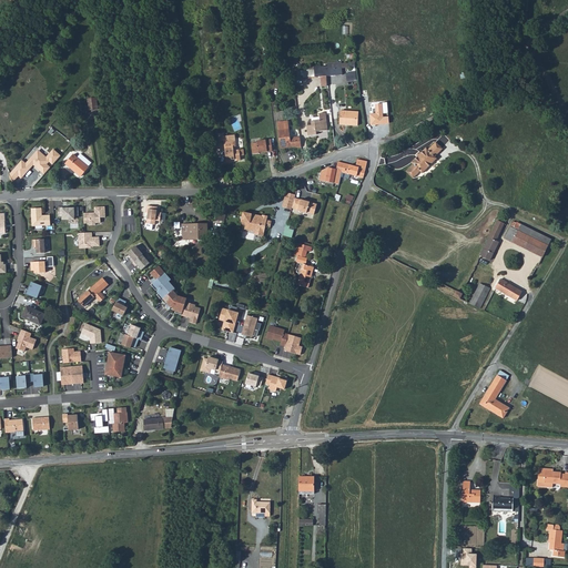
[(326,67),(321,67),(321,66),(314,67),(314,77),(327,77),(326,69),(326,67)]
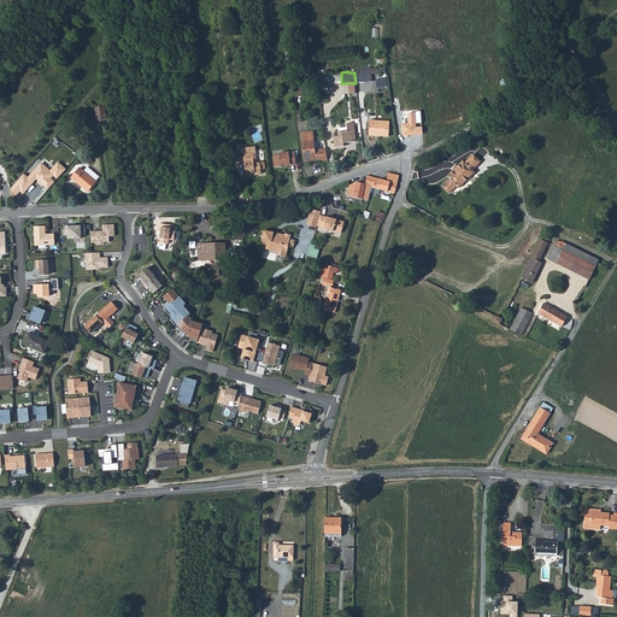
[(377,87),(388,87),(387,77),(377,77),(377,87)]
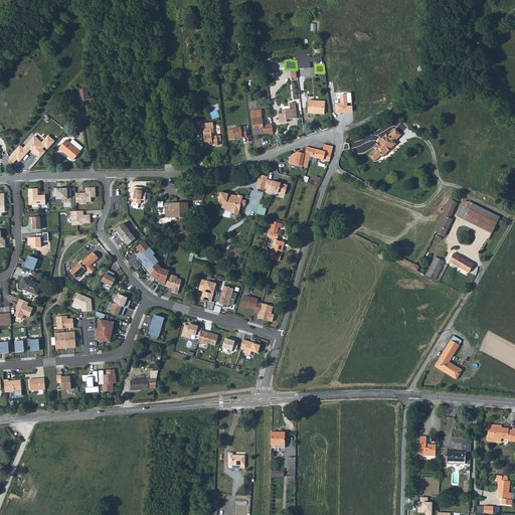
[(79,90),(80,101),(89,99),(88,89),(79,90)]
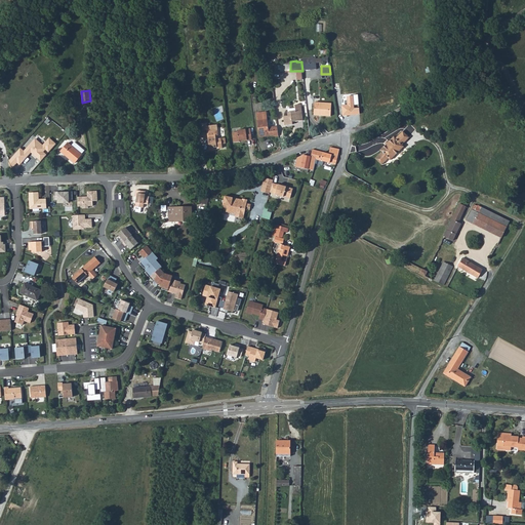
[(314,115),(330,117),(331,104),(315,103),(314,115)]
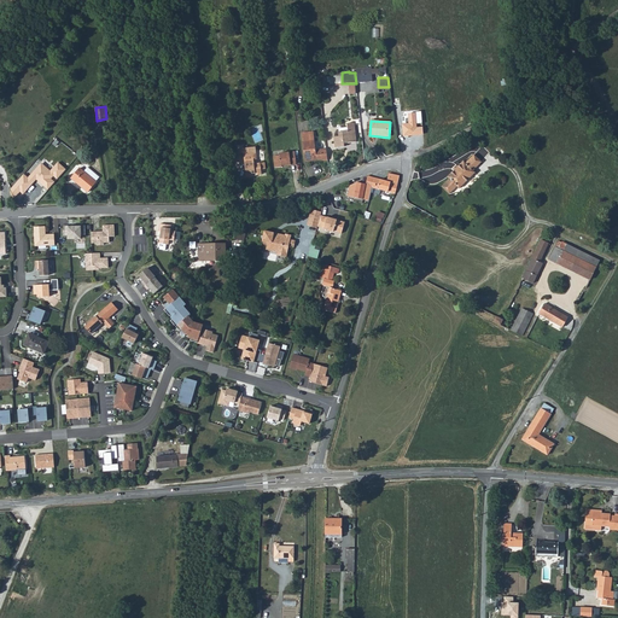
[(334,136),(336,147),(344,146),(344,144),(356,143),(355,130),(354,123),(348,124),(348,128),(339,129),(339,136),(334,136)]
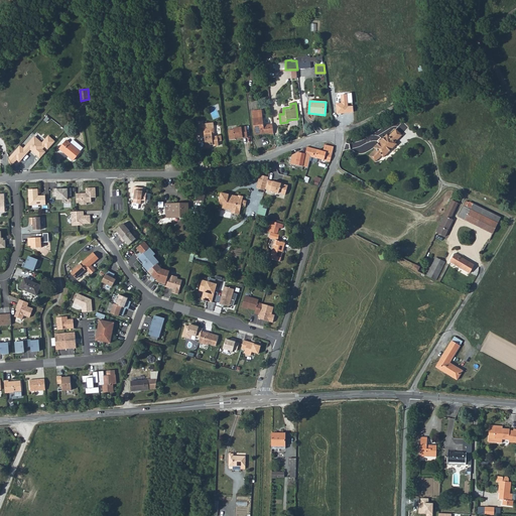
[(254,132),(255,132),(264,131),(264,133),(268,133),(269,134),(273,133),(272,124),(263,125),(261,110),(252,111),(254,132)]
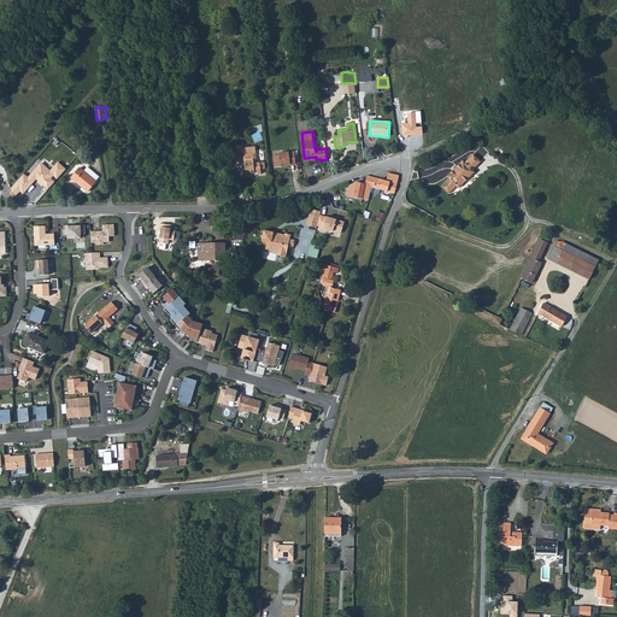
[(245,152),(247,176),(252,175),(252,170),(256,170),(258,174),(262,172),(262,168),(265,168),(265,160),(256,162),(256,158),(257,157),(256,145),(244,146),(245,152)]
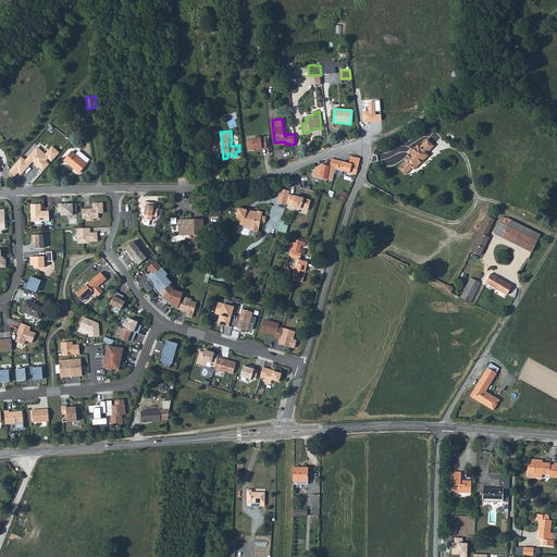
[(255,150),(255,149),(263,148),(263,149),(268,149),(267,136),(254,137),(254,139),(248,139),(249,151),(255,150)]
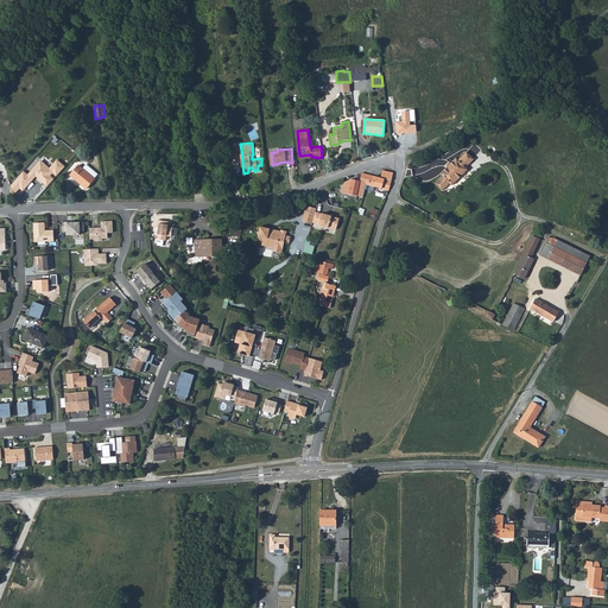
[(441,190),(448,183),(450,184),(466,169),(463,166),(472,159),(464,152),(456,159),(454,158),(448,164),(449,165),(445,169),(444,168),(439,173),(441,176),(434,184),(441,190)]
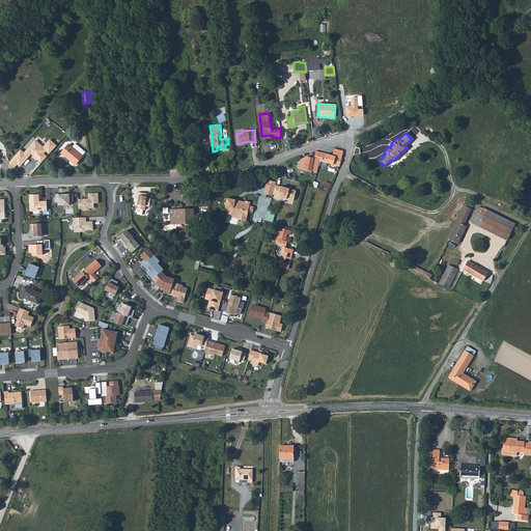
[(21,149),(9,163),(14,169),(18,165),(20,167),(31,155),(42,164),(48,157),(45,154),(47,151),(50,154),(57,145),(50,139),(44,146),(35,139),(26,149),(26,150),(24,152),(21,149)]
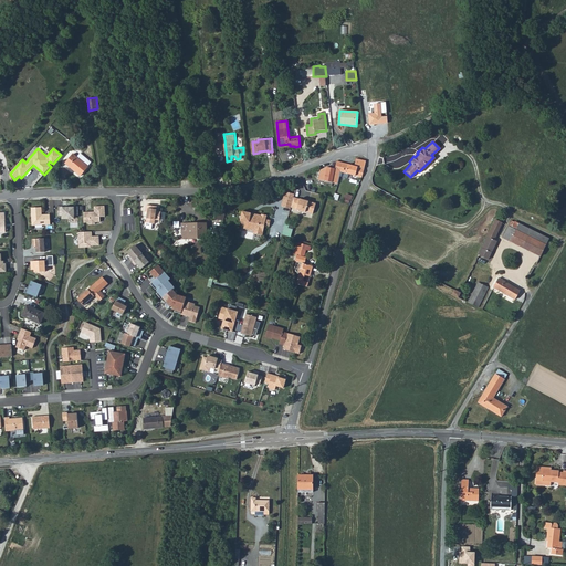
[(65,164),(73,170),(74,169),(82,175),(88,167),(87,166),(91,163),(81,154),(77,157),(73,154),(65,164)]
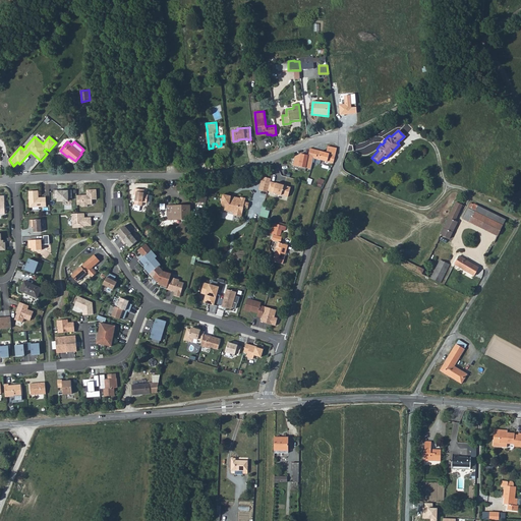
[(312,158),(333,163),(336,148),(328,147),(326,153),(314,151),(312,158)]
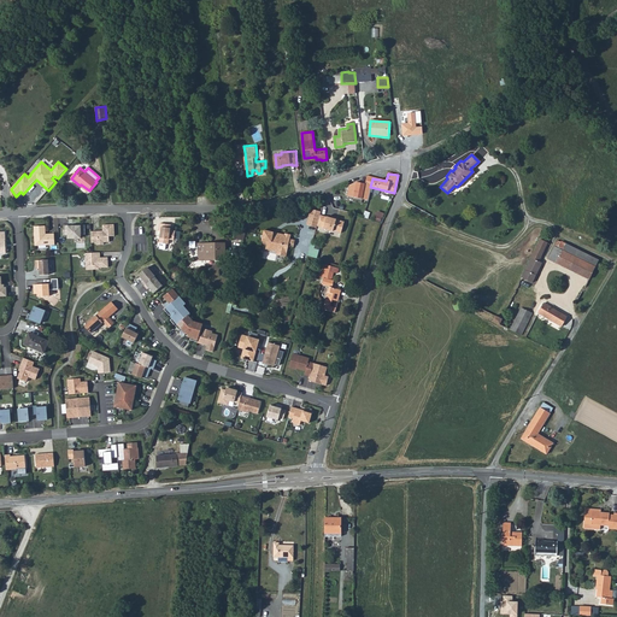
[(346,197),(366,200),(370,187),(372,178),(370,177),(366,176),(366,178),(365,184),(354,182),(348,184),(346,197)]
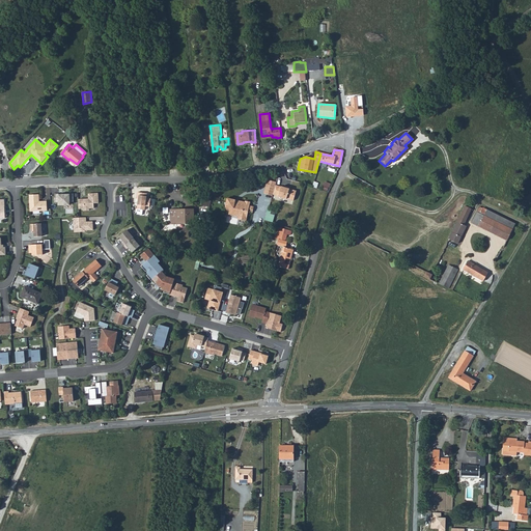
[(277,185),(277,182),(270,179),(264,193),(273,195),(274,194),(277,185)]
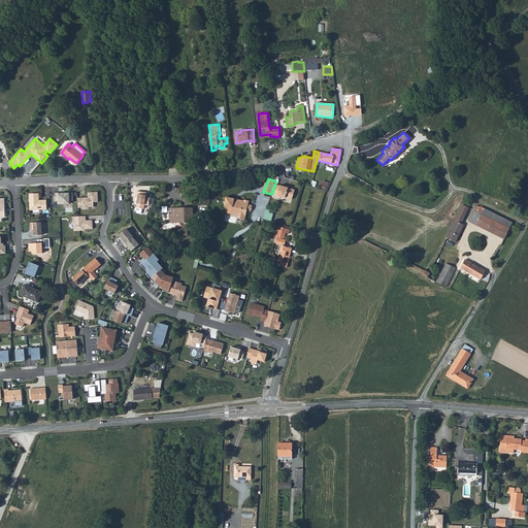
[(327,190),(329,182),(324,179),(321,188),(327,190)]
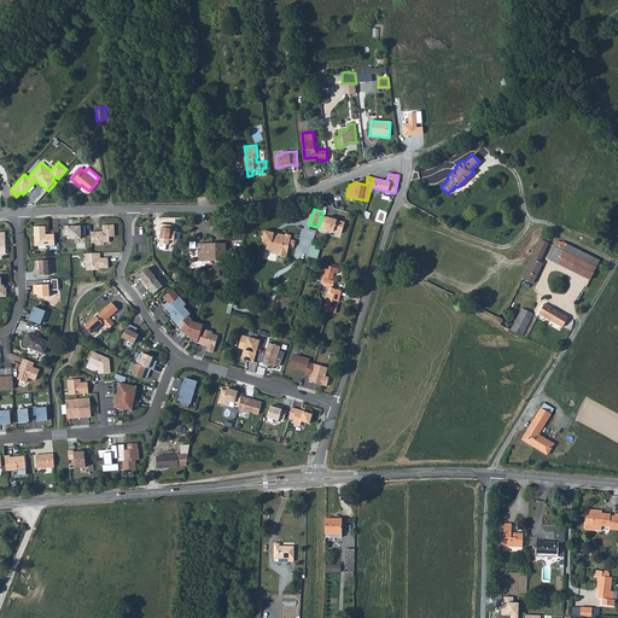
[(328,216),(322,215),(319,226),(325,228),(334,232),(334,231),(343,233),(347,222),(338,220),(333,217),(328,216)]
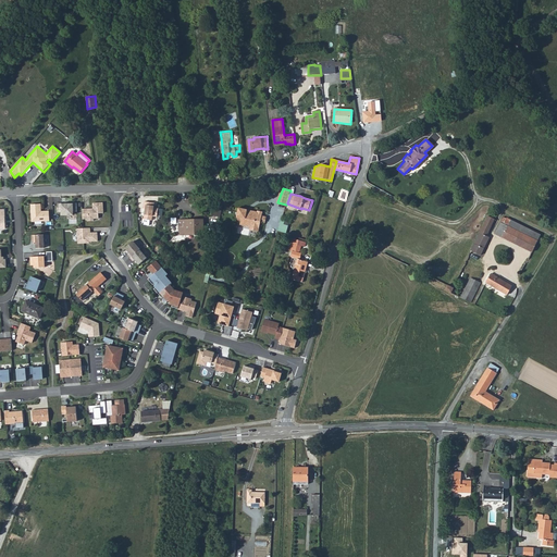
[(152,203),(143,202),(141,209),(144,209),(141,220),(150,221),(151,217),(156,218),(157,210),(151,209),(152,203)]
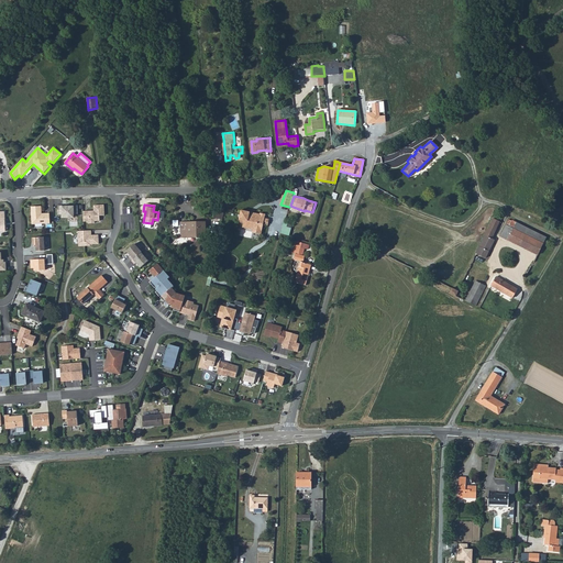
[(56,207),(56,214),(61,214),(61,218),(73,218),(72,214),(76,214),(76,206),(68,206),(68,207),(61,207),(56,207)]
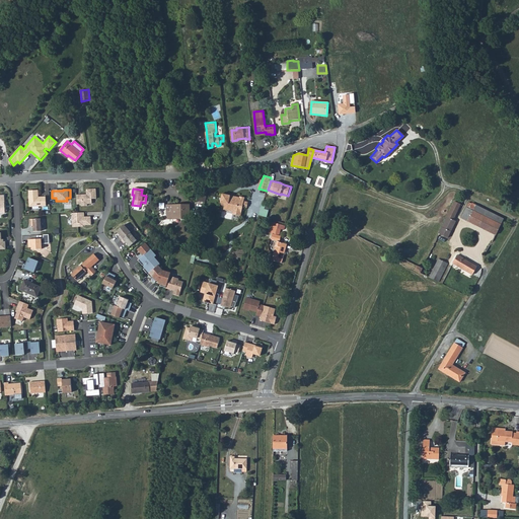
[(85,195),(75,196),(76,205),(79,205),(80,206),(86,206),(85,204),(90,204),(90,199),(94,199),(94,190),(85,190),(85,195)]
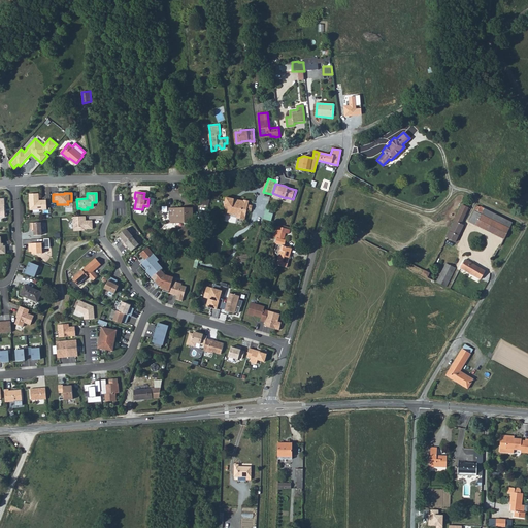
[(37,194),(28,194),(29,209),(31,210),(45,210),(45,201),(38,201),(37,194)]
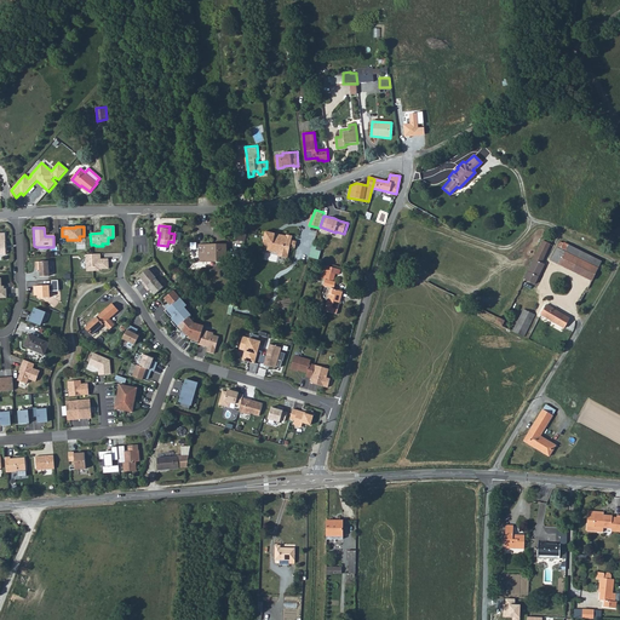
[(288,252),(288,250),(290,246),(292,247),(293,240),(290,240),(291,235),(285,234),(285,235),(283,237),(273,236),(273,234),(264,233),(262,246),(267,246),(265,251),(277,253),(279,251),(288,252)]
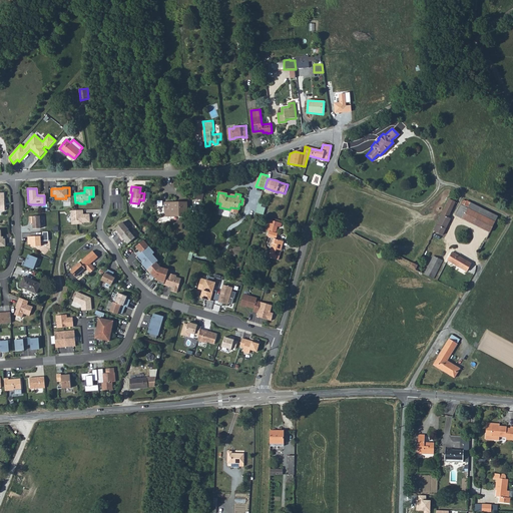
[(167,212),(188,214),(190,202),(168,199),(167,212)]
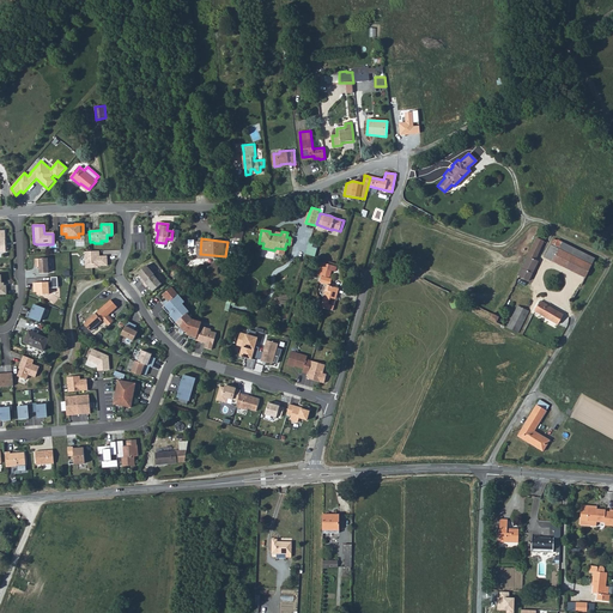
[(519,277),(529,281),(538,261),(535,260),(544,242),(536,238),(519,277)]
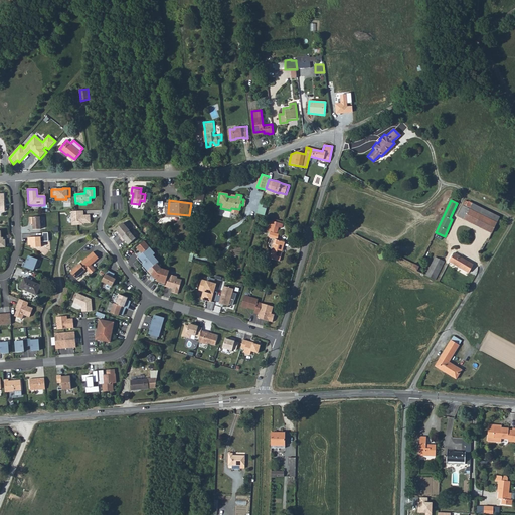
[(460,204),(477,212),(497,222),(500,216),(466,200),(465,202),(462,200),(460,204)]
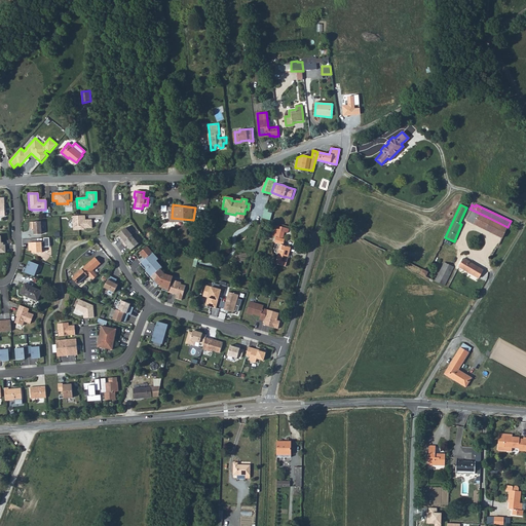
[(470,209),(465,220),(502,237),(508,227),(487,217),(470,209)]
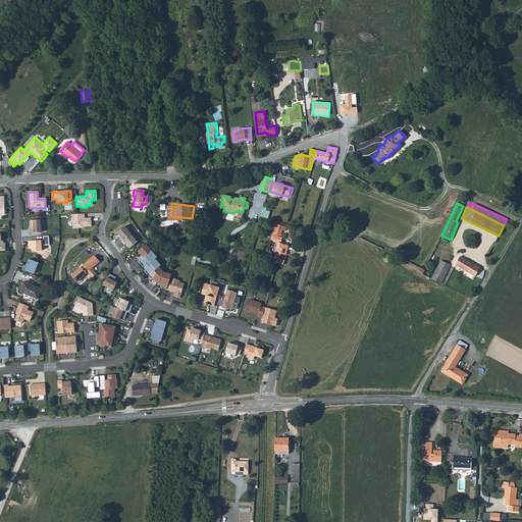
[(84,214),(71,215),(71,228),(79,228),(80,226),(91,226),(90,218),(84,218),(84,214)]
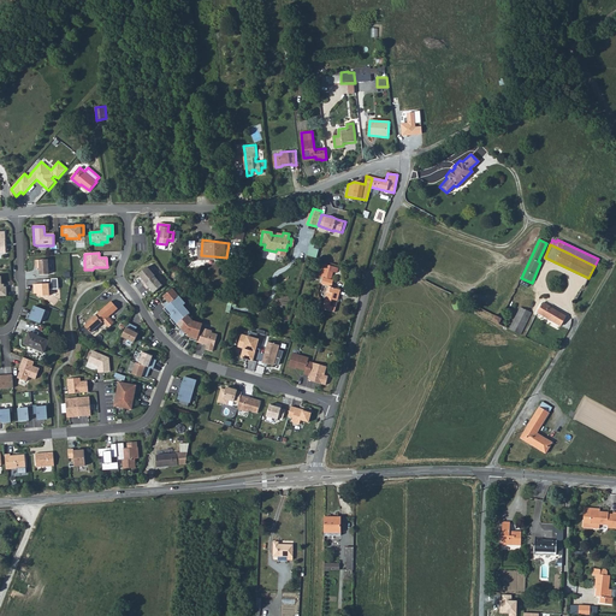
[(47,260),(34,260),(35,268),(39,268),(39,276),(48,274),(47,260)]
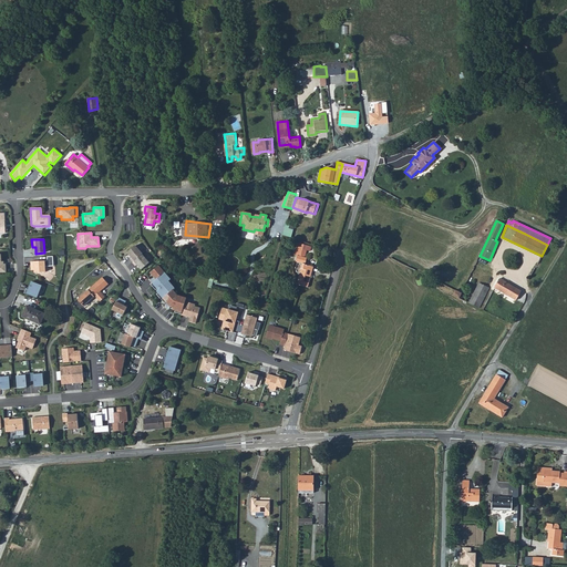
[(127,259),(131,263),(141,254),(134,246),(125,253),(130,257),(127,259)]
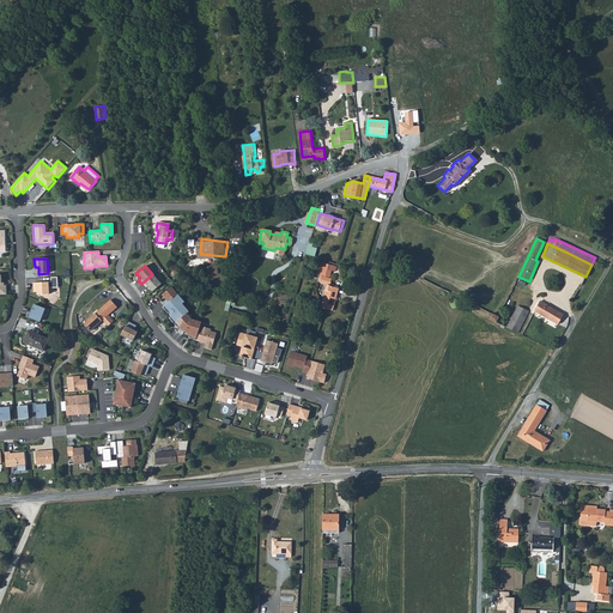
[(316,274),(327,278),(329,271),(317,267),(316,274)]
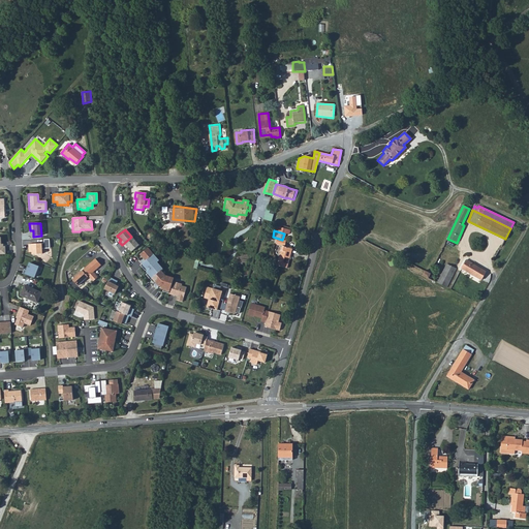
[(122,245),(124,248),(126,247),(129,251),(137,245),(131,237),(122,245)]
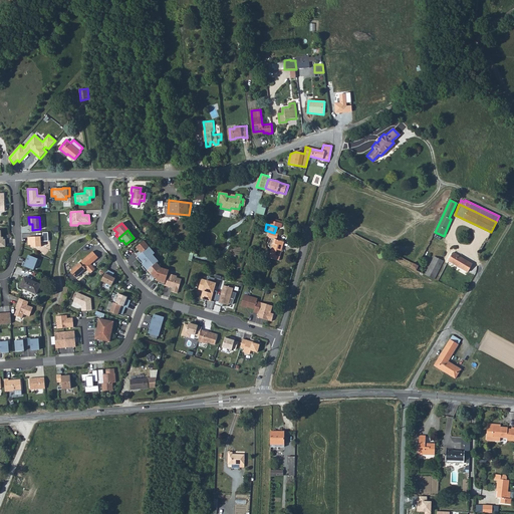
[(42,236),(27,237),(27,245),(30,245),(30,247),(40,247),(40,242),(48,241),(48,233),(42,233),(42,236)]
